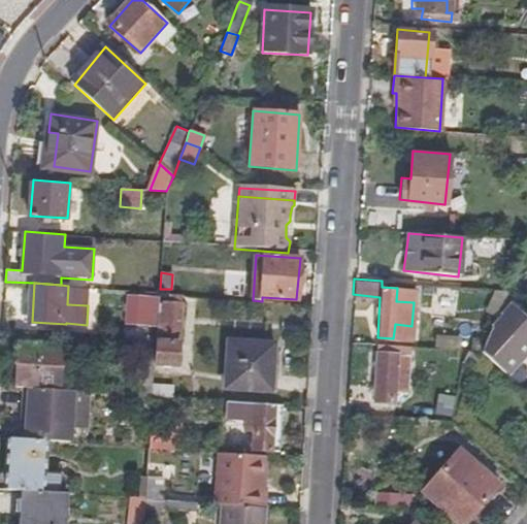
[(158,320),(160,293),(123,290),(122,314),(142,315),(142,319),(158,320)]
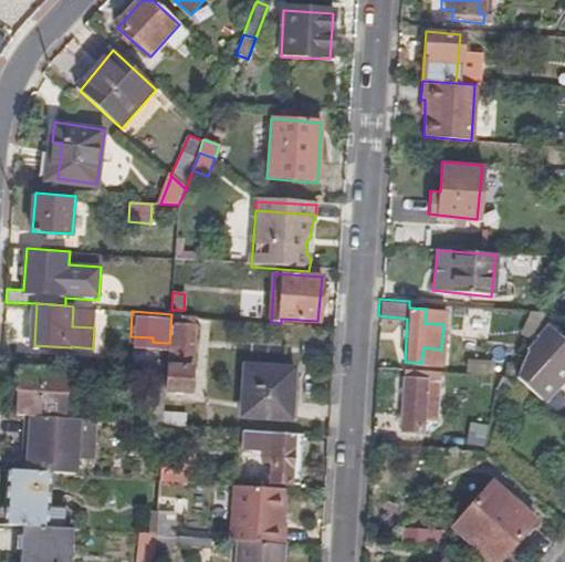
[(192,392),(198,316),(171,314),(169,343),(167,374),(166,389),(192,392)]
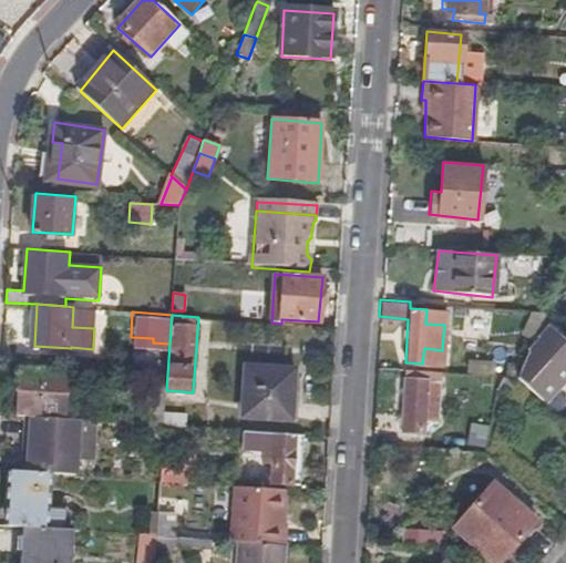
[(526,350),(514,380),(521,386),(537,399),(553,384),(545,377),(565,351),(565,341),(546,325),(530,352),(526,350)]
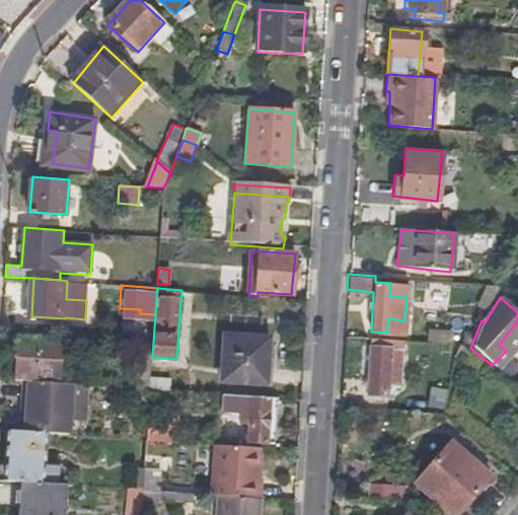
[(272,336),(225,333),(221,381),(268,384),(272,336)]
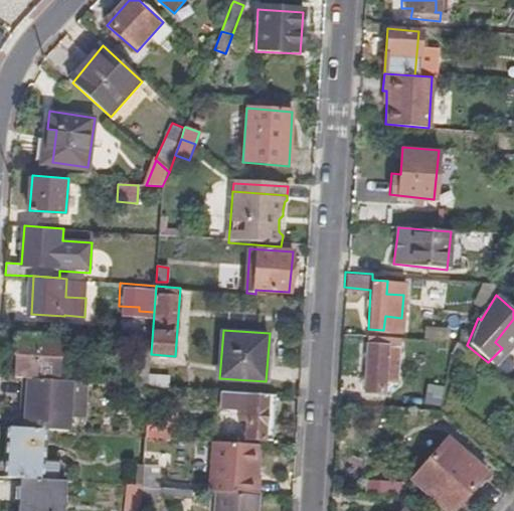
[(62,338),(22,335),(19,375),(58,378),(62,338)]
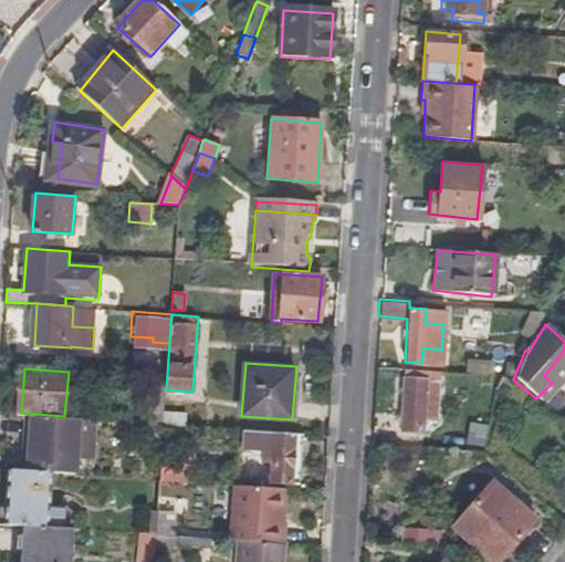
[(439,372),(405,368),(400,432),(421,434),(422,423),(430,423),(430,414),(436,414),(439,372)]
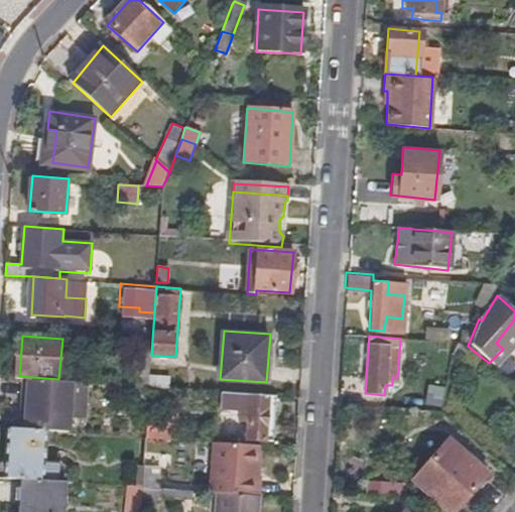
[(150,376),(151,355),(152,341),(136,340),(134,375),(150,376)]
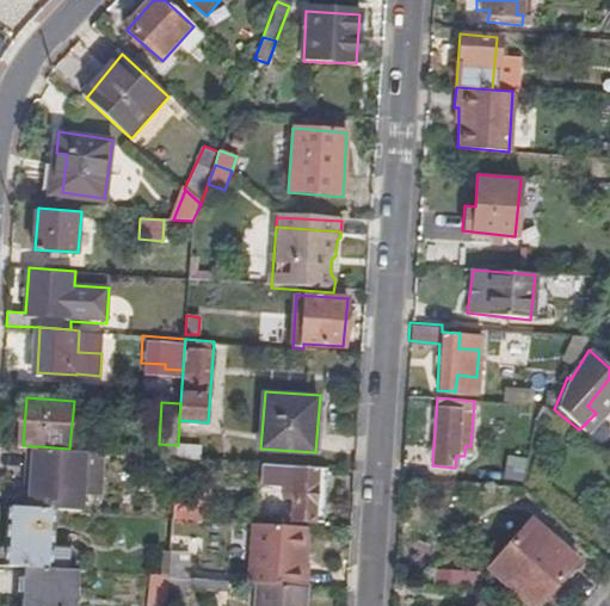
[(553,413),(538,407),(531,424),(546,428),(553,413)]
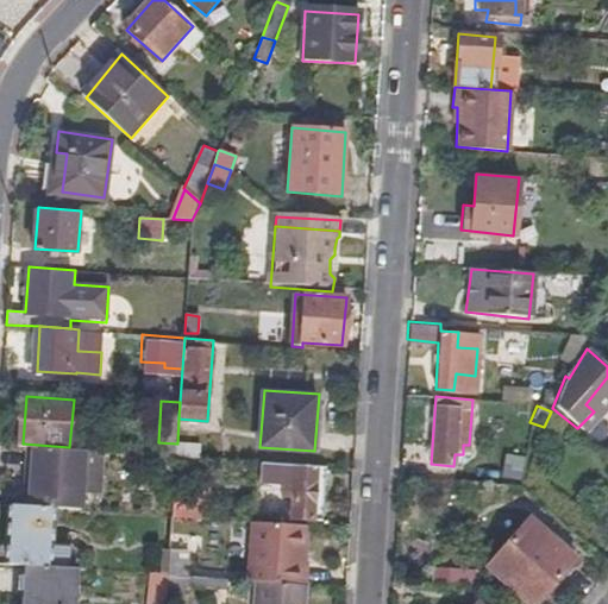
[(176,458),(177,444),(158,442),(157,457),(176,458)]
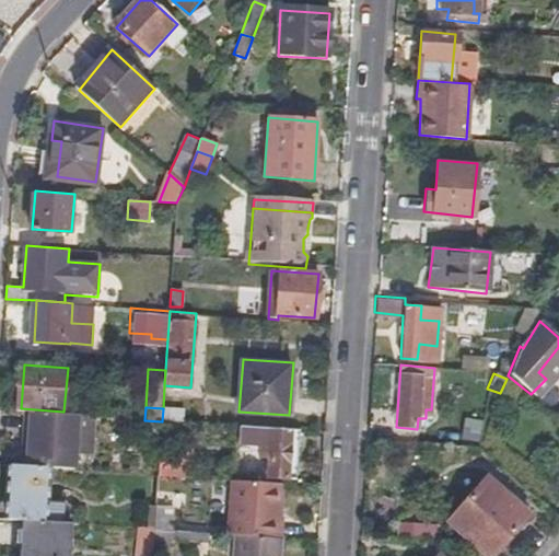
[(51,465),(72,467),(73,452),(77,415),(28,410),(25,463),(41,464),(51,465)]
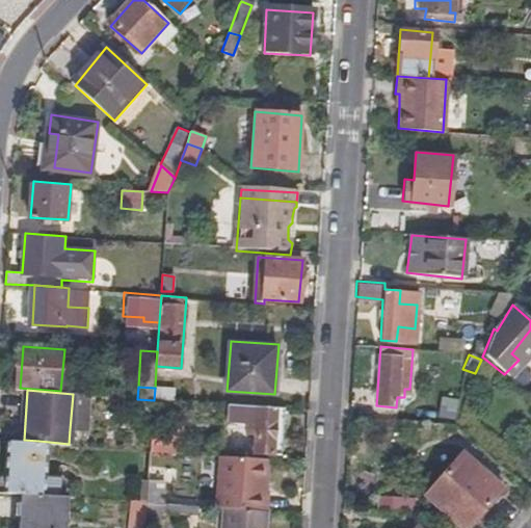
[(73,394),(70,429),(81,430),(82,413),(87,412),(88,395),(73,394)]
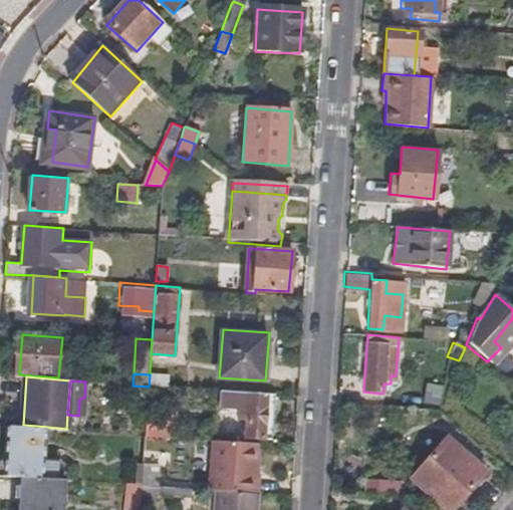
[(272,408),(273,395),(223,391),(222,407),(248,409),(245,439),(271,441),(274,410),(272,408)]
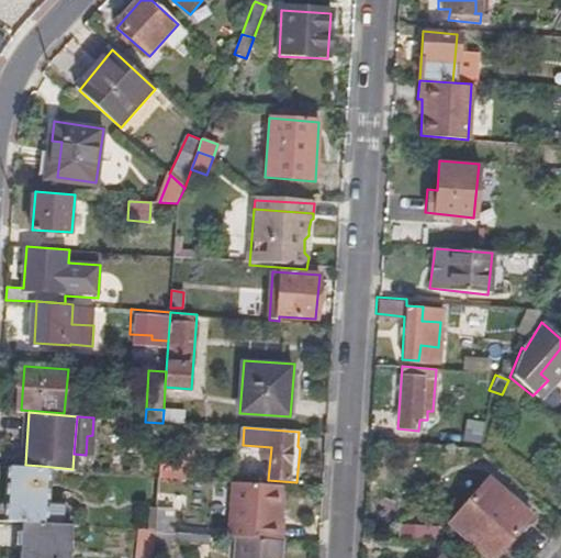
[(159,476),(187,478),(189,464),(160,461),(159,476)]
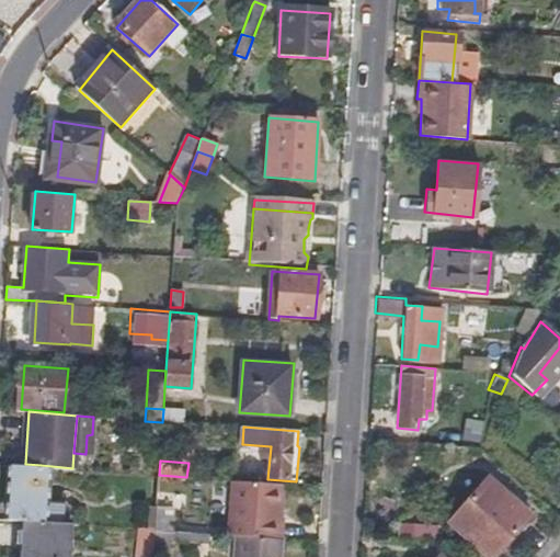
[(36,520),(40,480),(41,465),(25,464),(12,464),(8,518),(24,519),(36,520)]
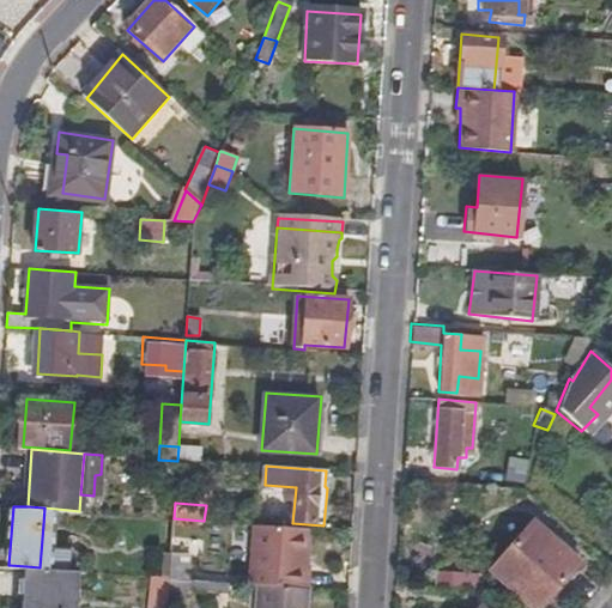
[(54,526),(56,509),(44,508),(43,524),(54,526)]
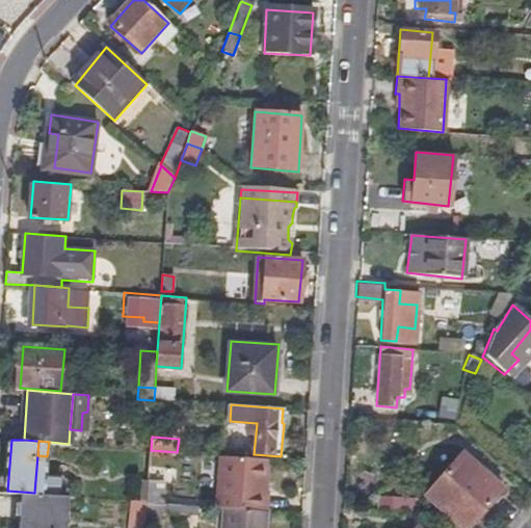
[(176,467),(177,452),(151,450),(150,465),(176,467)]
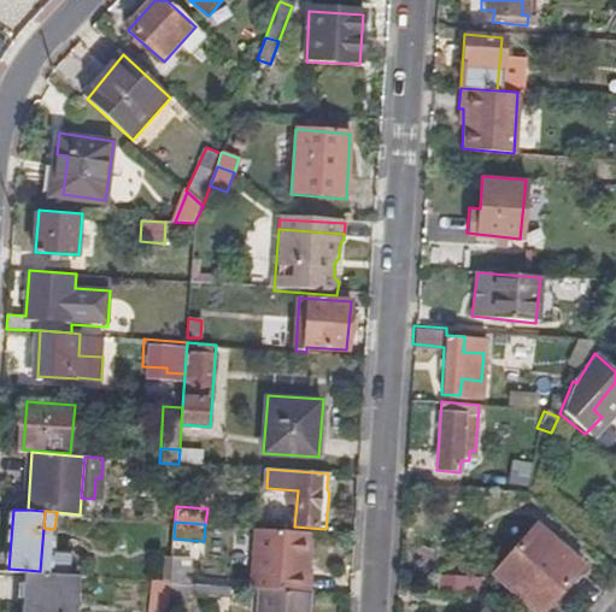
[(538,611),(580,565),(535,525),(492,575),(534,611),(538,611)]
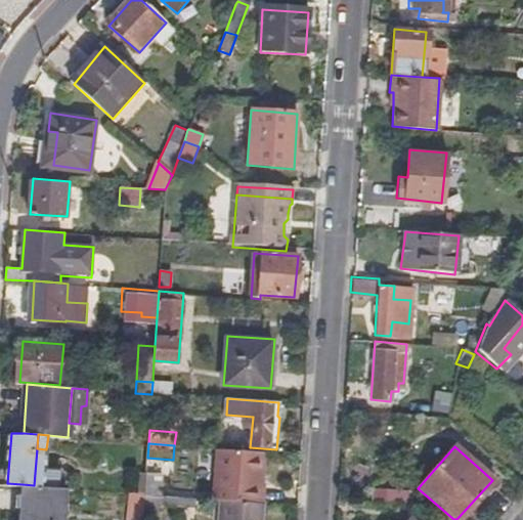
[(262,504),(266,504),(268,487),(266,486),(268,461),(217,457),(213,500),(222,501),(262,504)]
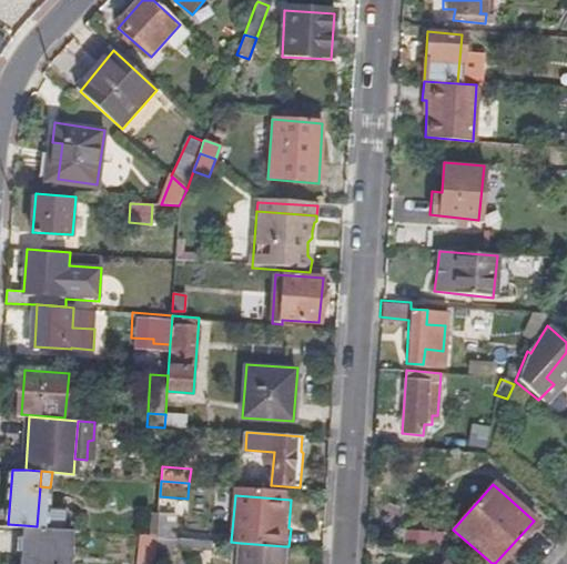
[(150,536),(158,536),(160,511),(152,511),(150,536)]
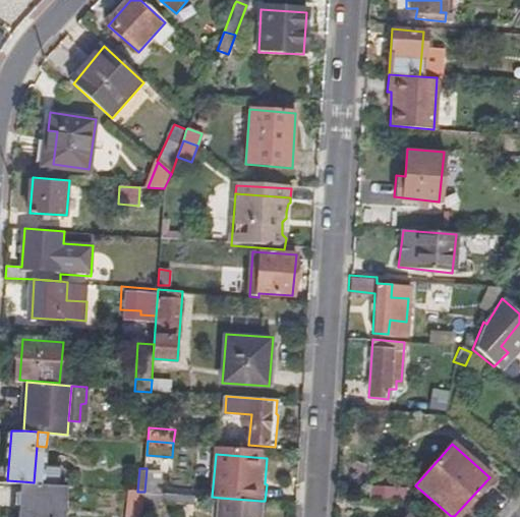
[(161,470),(147,469),(145,492),(160,494),(161,494),(161,470)]
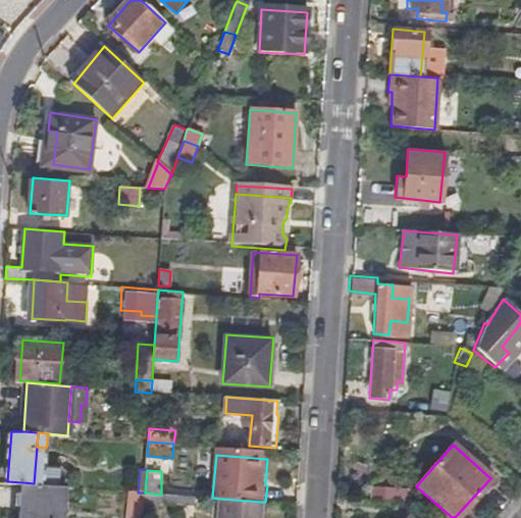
[(64,517),(68,486),(34,483),(22,482),(19,517),(64,517)]
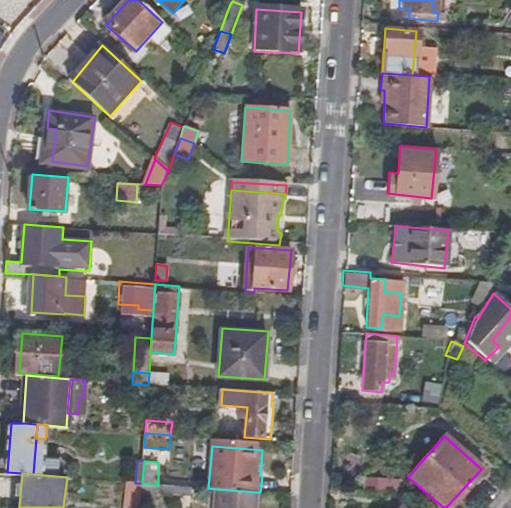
[(363,474),(362,488),(387,491),(389,477),(363,474)]
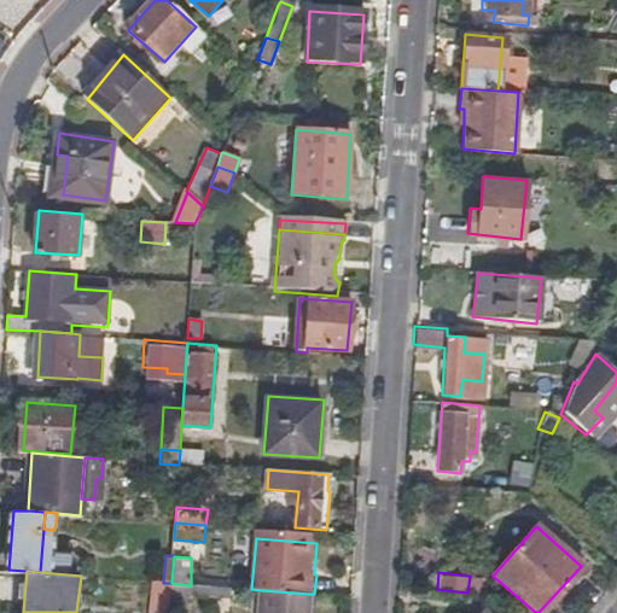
[(190,585),(172,583),(170,601),(187,602),(190,585)]
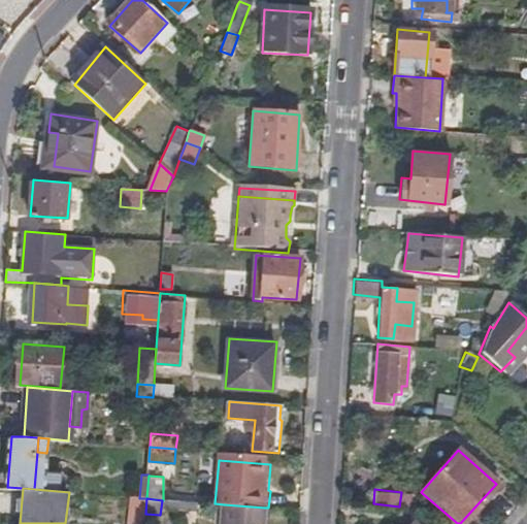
[(198,502),(180,501),(168,500),(168,508),(198,510),(198,502)]
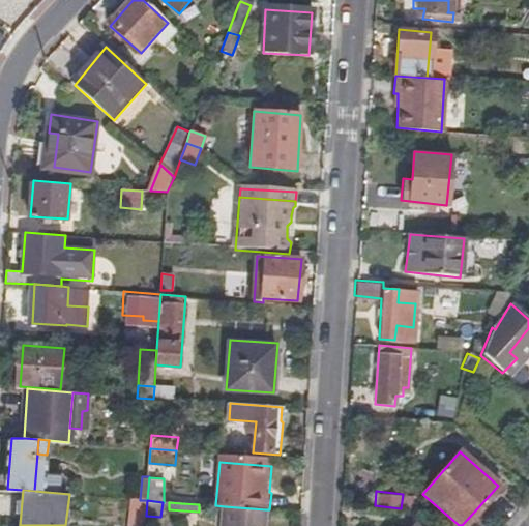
[(263,525),(265,509),(225,506),(223,525),(263,525)]
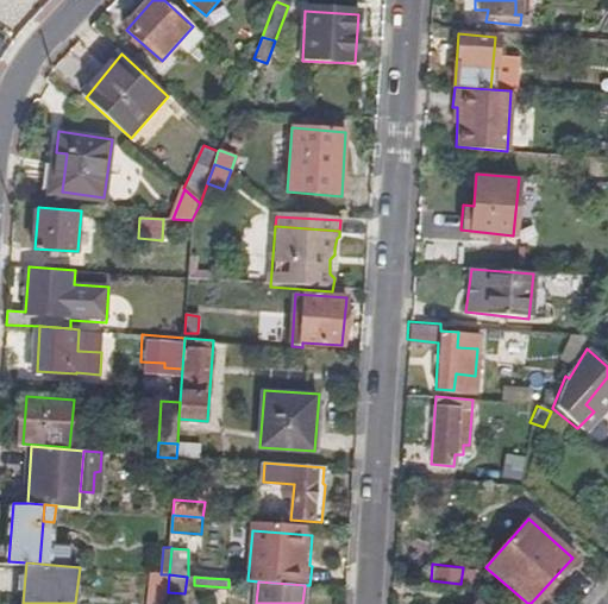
All buildings are outlined.
